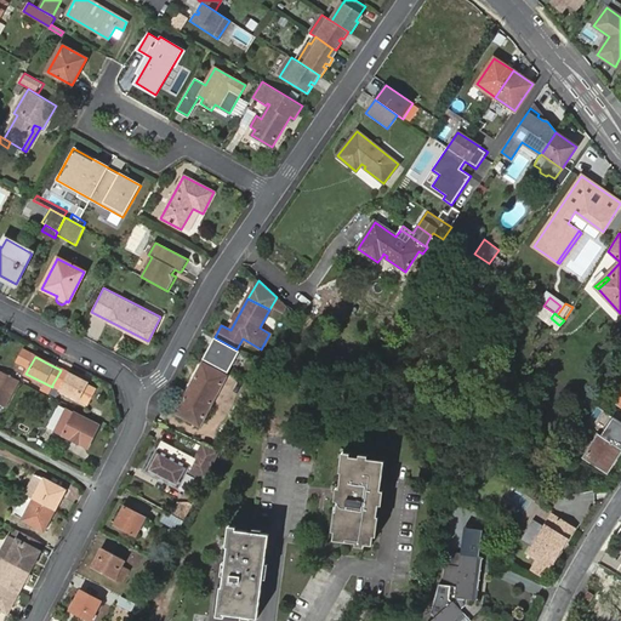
[(255,363),(250,371),(256,375),(260,365),(255,363)]
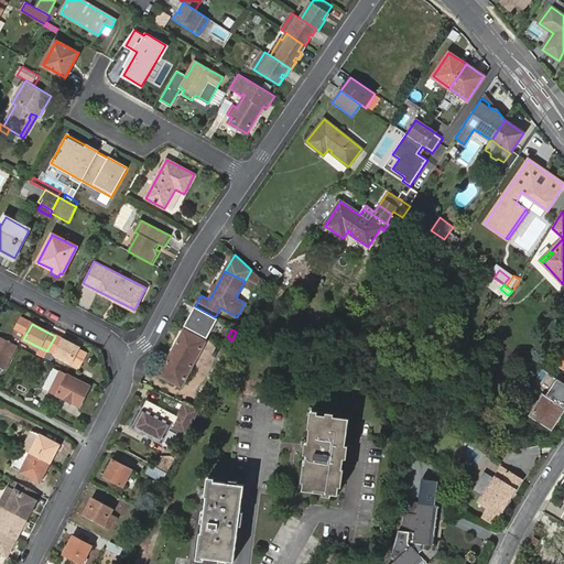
[(182,387),(205,342),(184,331),(161,376),(182,387)]
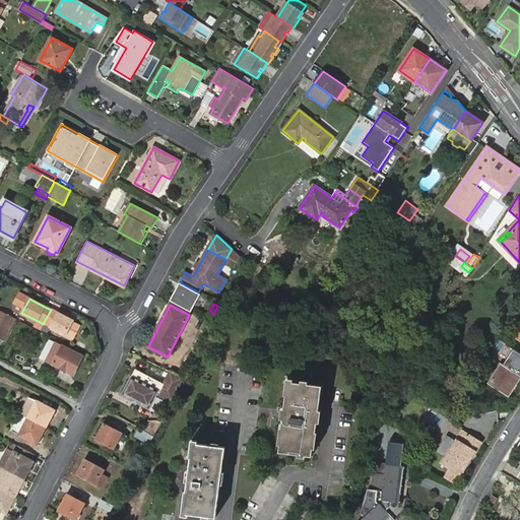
[(0,336),(3,338),(4,339),(14,319),(7,316),(0,312),(0,336)]
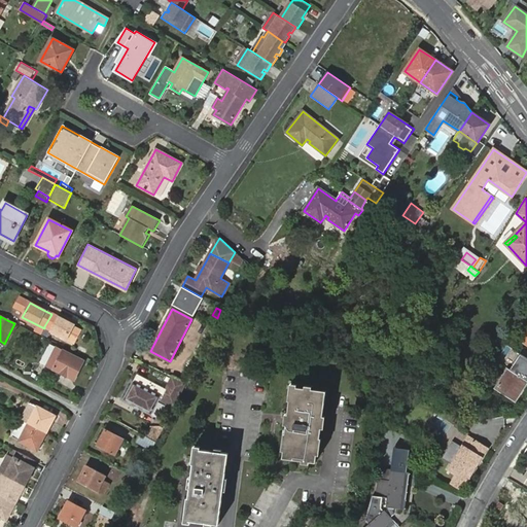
[(57,320),(50,316),(44,326),(67,339),(75,343),(81,330),(73,326),(74,325),(63,319),(59,317),(57,320)]
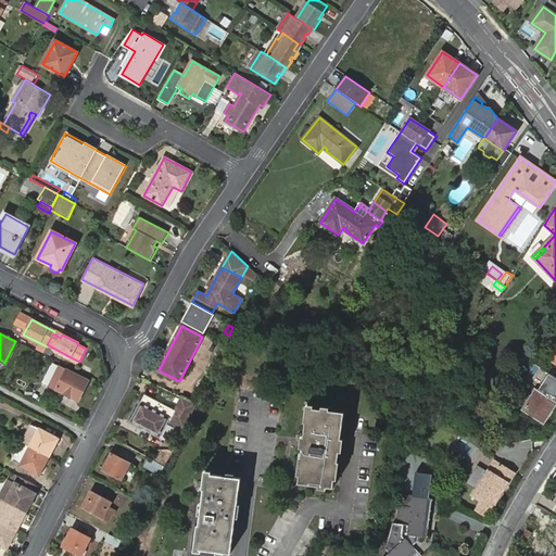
[(57,370),(49,386),(78,401),(88,381),(54,364),(52,368),(57,370)]
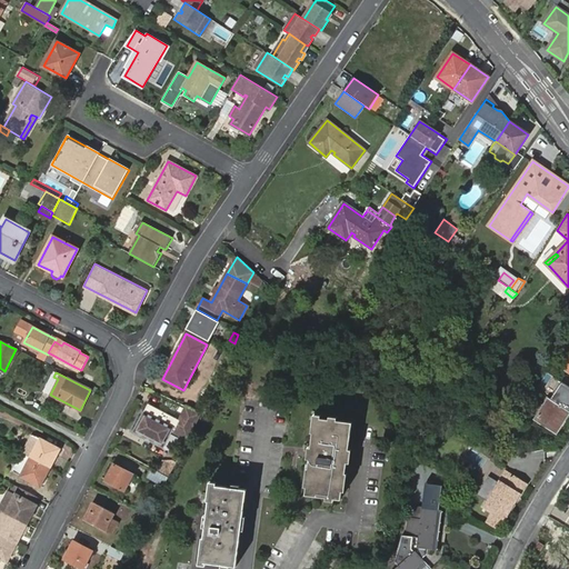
[(45,392),(50,395),(58,379),(53,377),(45,392)]
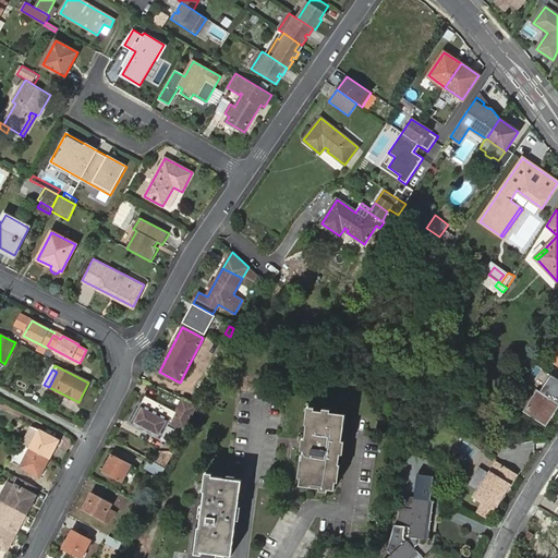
[(557,377),(554,375),(543,392),(557,401),(557,377)]
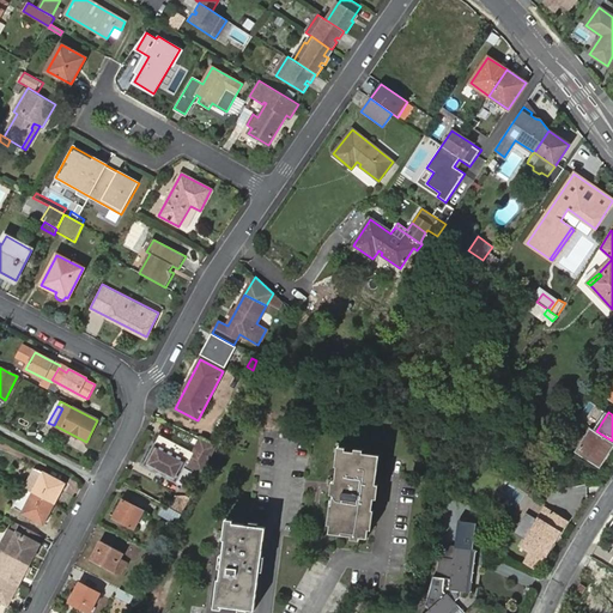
[(612,442),(596,431),(592,430),(587,438),(583,435),(575,448),(578,450),(576,453),(598,467),(607,453),(611,447),(612,443),(612,442)]
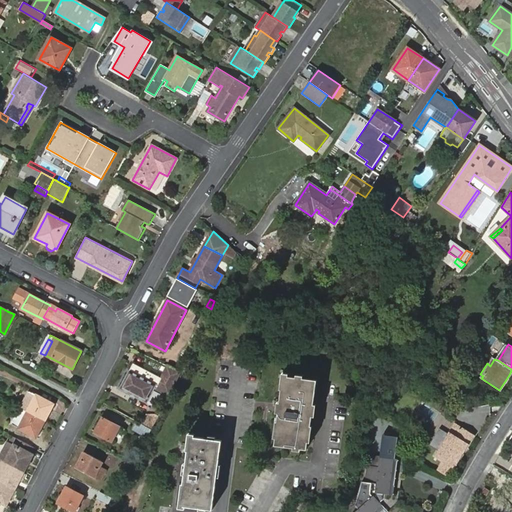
[(174,385),(181,372),(169,365),(162,378),(161,377),(134,363),(120,388),(147,402),(156,386),(167,392),(171,384),(174,385)]
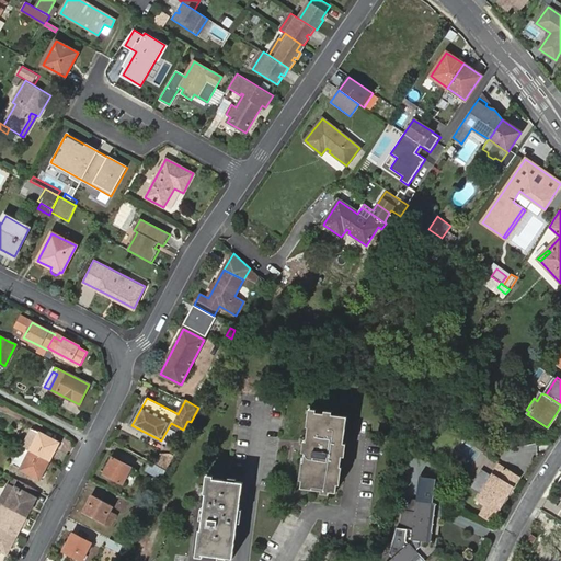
[(304,472),(301,488),(336,493),(339,478),(336,478),(339,467),(341,468),(345,438),(345,435),(348,416),(315,412),(311,427),(309,426),(304,462),(307,462),(306,473),(304,472)]
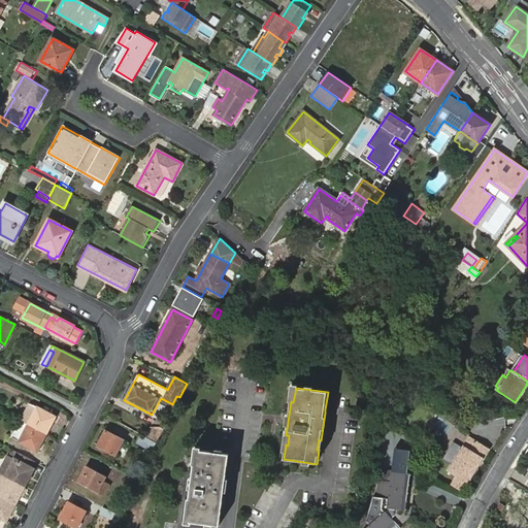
[(29,425),(46,433),(55,417),(38,407),(30,403),(22,421),(29,425)]
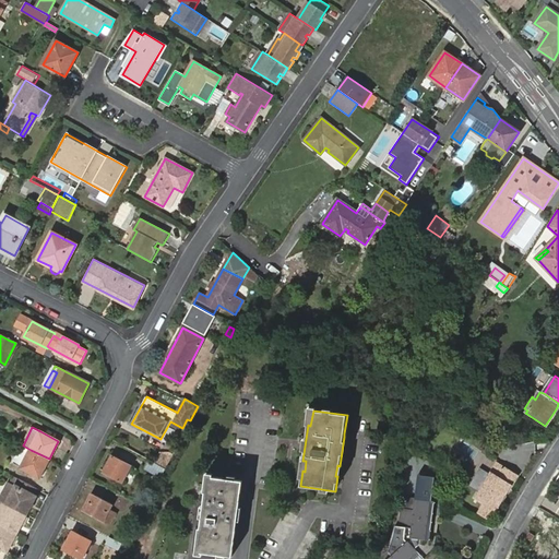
[(39,477),(49,459),(31,450),(23,445),(13,463),(21,467),(39,477)]
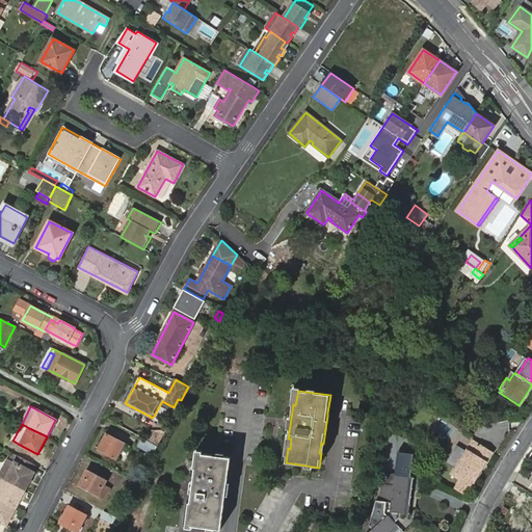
[(107,434),(99,449),(116,458),(125,444),(107,434)]
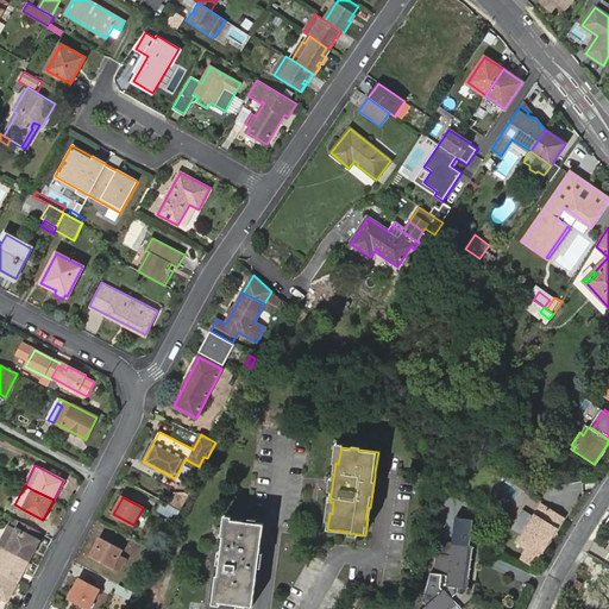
[(184,509),(187,501),(174,497),(171,507),(184,509)]
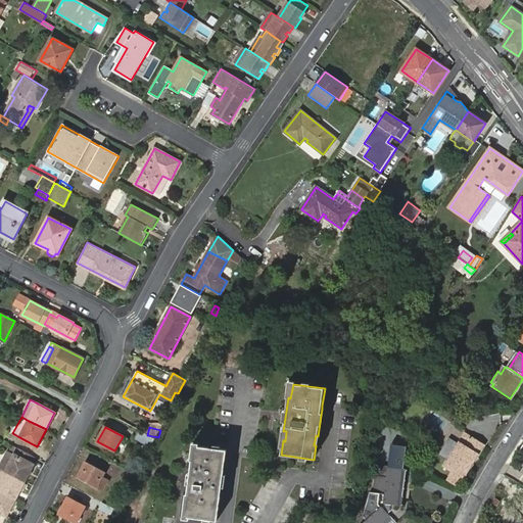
[(135,438),(150,447),(155,439),(140,431),(135,438)]
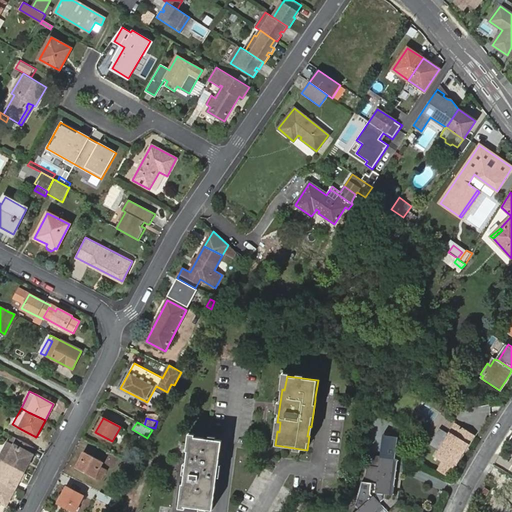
[(443,429),(429,451),(445,461),(440,469),(449,475),(454,466),(454,467),(468,445),(467,445),(473,436),(455,425),(449,433),(443,429)]
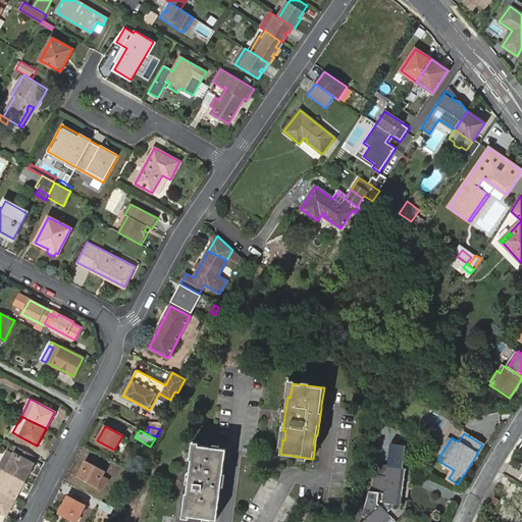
[(422,435),(422,436),(416,447),(421,450),(427,438),(422,435)]
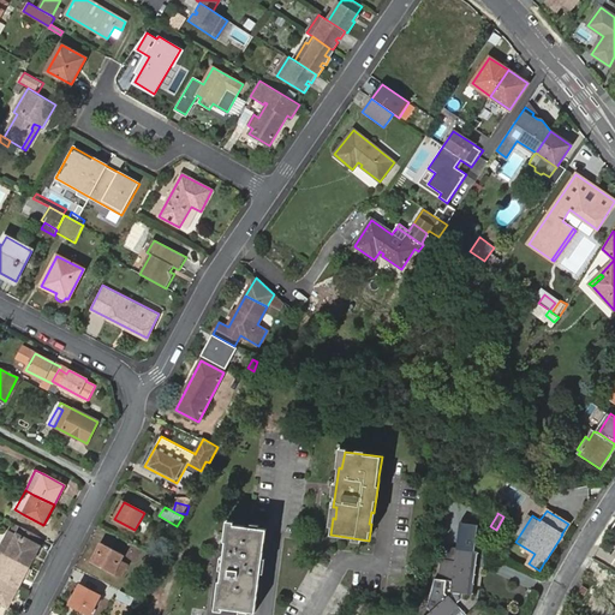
[(471,584),(479,524),(461,521),(453,580),(447,580),(445,592),(447,596),(425,614),(452,614),(460,608),(453,602),(458,598),(464,599),(465,593),(469,593),(471,584)]
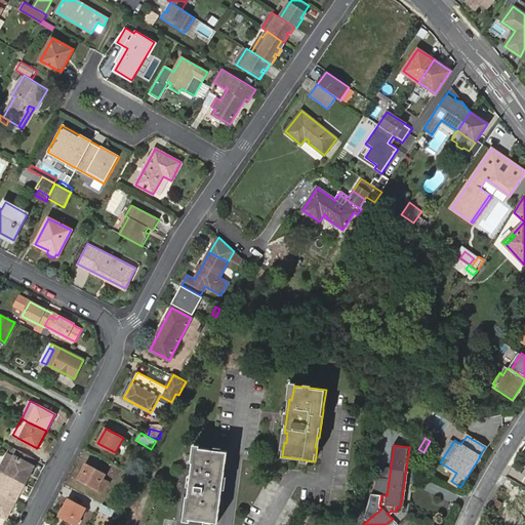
[(190,496),(188,518),(204,521),(217,522),(228,451),(197,447),(195,462),(193,462),(188,495),(190,496)]
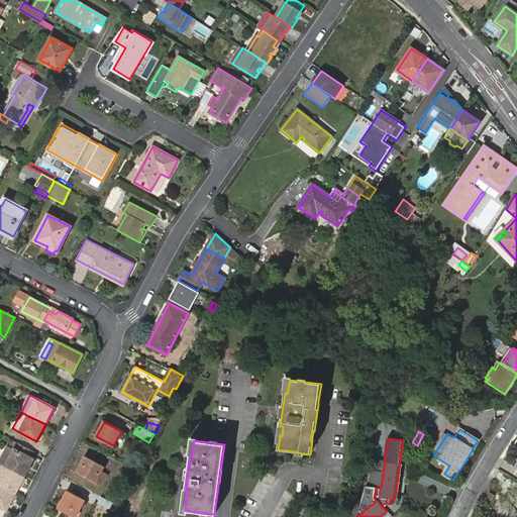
[(34,451),(17,442),(14,449),(8,446),(0,461),(0,462),(3,464),(24,476),(33,458),(30,457),(34,451)]
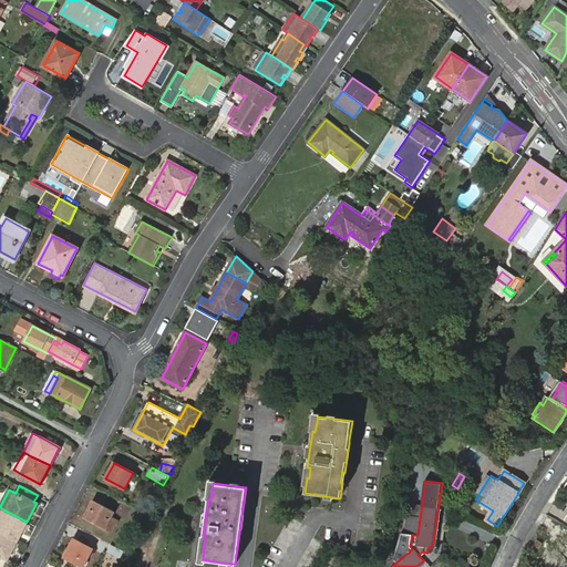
[(92,505),(84,518),(104,528),(112,533),(119,519),(111,516),(114,511),(100,504),(94,501),(92,505)]
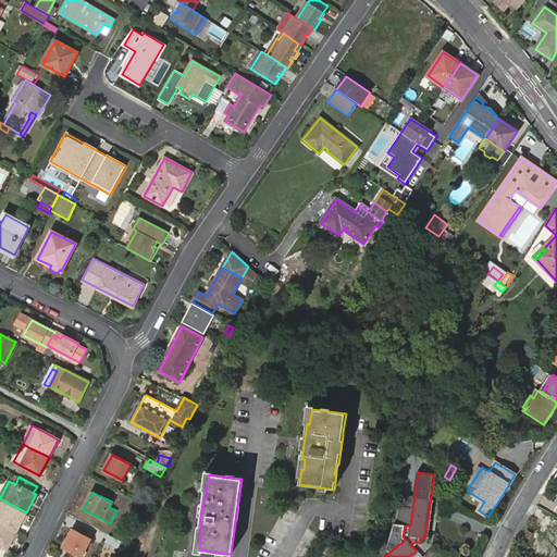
[(3,500),(0,507),(0,522),(14,530),(17,522),(20,524),(26,512),(3,500)]
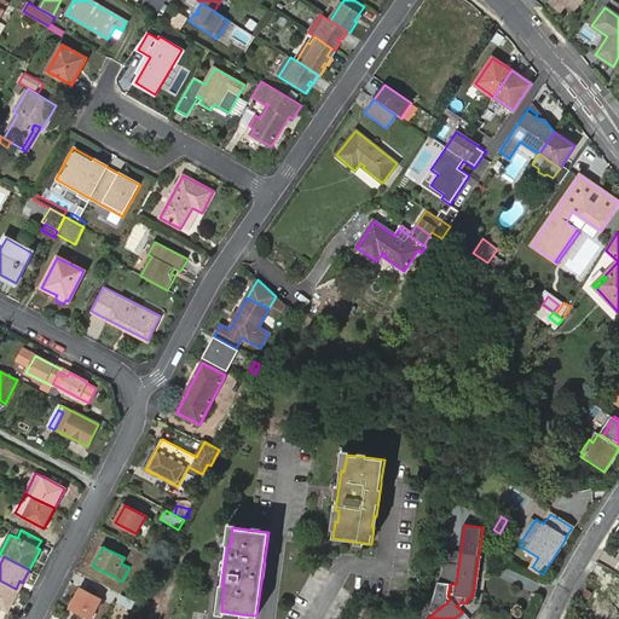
[(16,589),(0,580),(0,606),(5,609),(9,602),(11,603),(18,590),(16,589)]
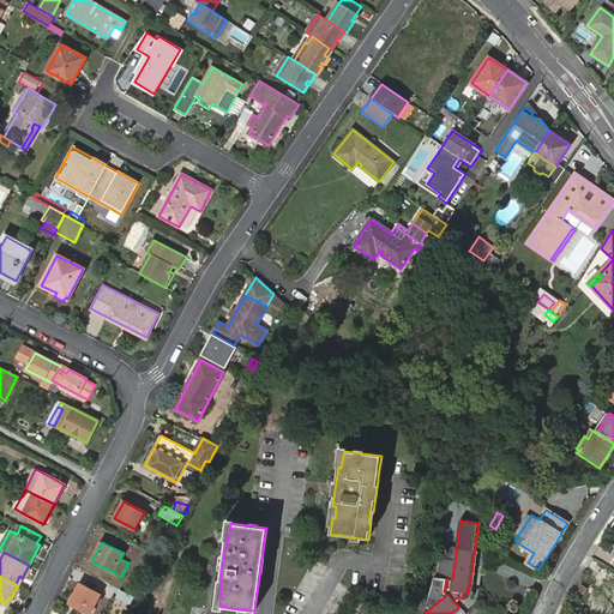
[(613,584),(603,578),(591,599),(613,611),(613,584)]
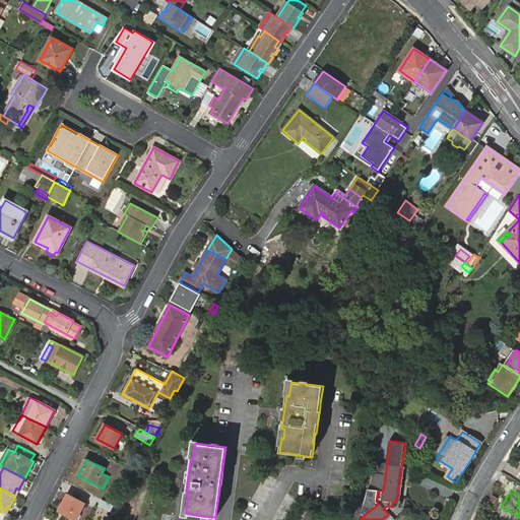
[(75,519),(84,503),(68,494),(59,511),(75,519)]
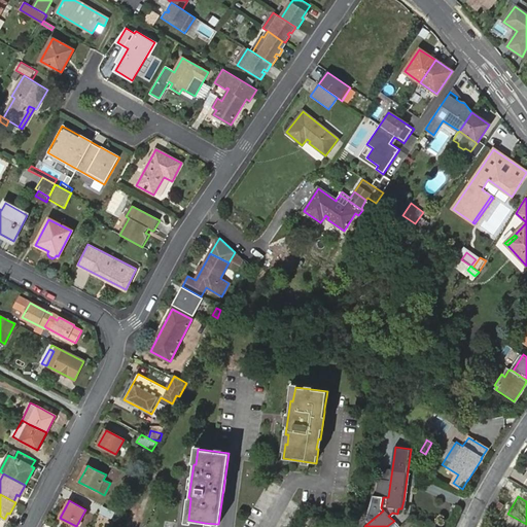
[(103,506),(99,513),(111,519),(115,513),(103,506)]
